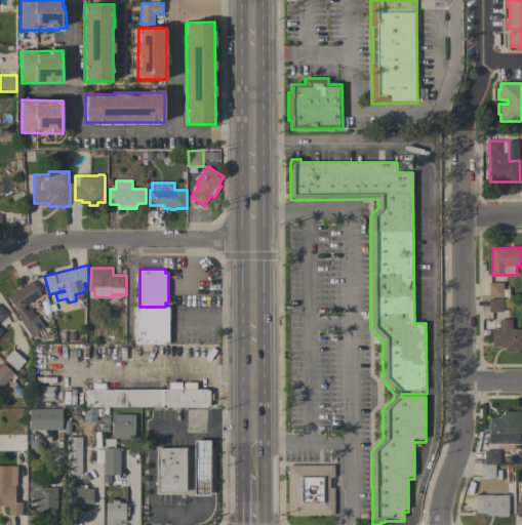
[(42,294),(25,306),(28,311),(32,308),(37,316),(38,316),(46,327),(32,336),(19,317),(21,316),(9,297),(34,281),(42,294)]
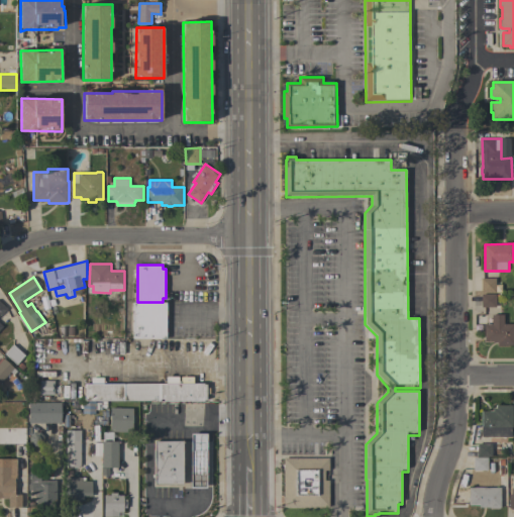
[(497,279),(497,293),(483,293),(483,279),(497,279)]
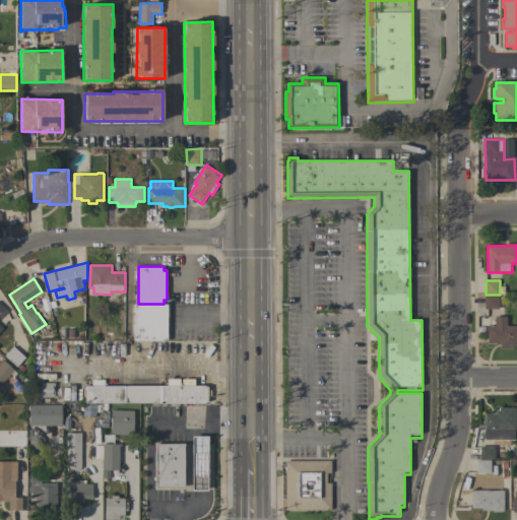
[(500,296),(500,309),(486,309),(486,296),(500,296)]
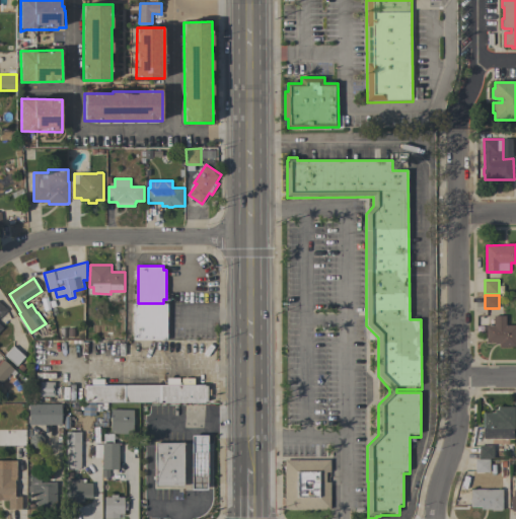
[(0,301),(9,310),(4,316),(3,315),(0,318),(0,323),(5,328),(0,334),(0,301)]
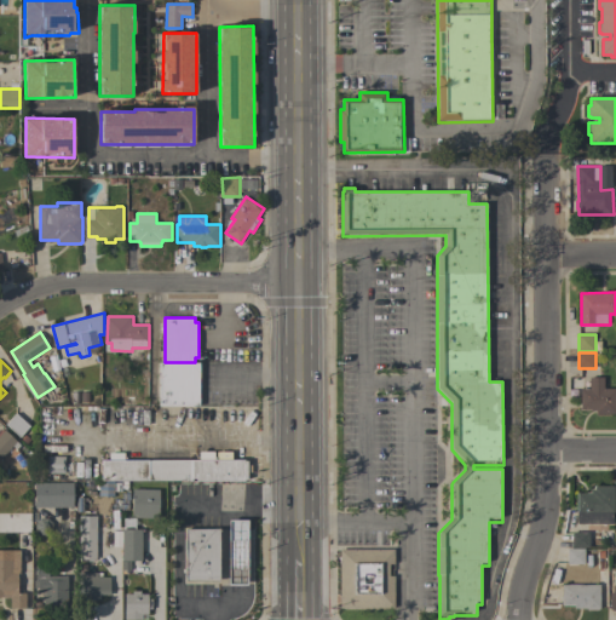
[(201,362),(201,406),(162,406),(162,362),(165,362),(195,362),(201,362)]
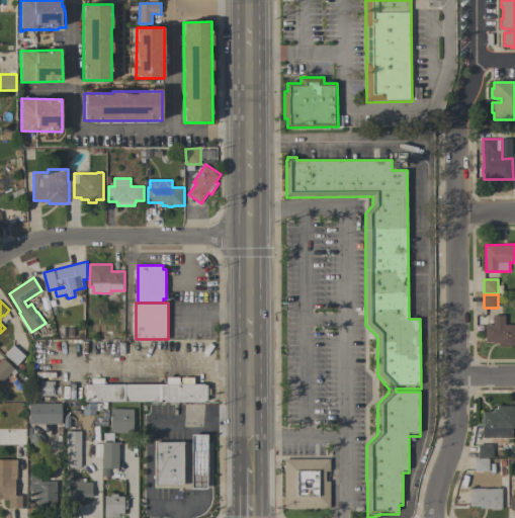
[(514,346),(499,346),(499,343),(495,343),(495,342),(487,342),(487,325),(494,325),(494,316),(506,316),(506,325),(514,325),(514,346)]
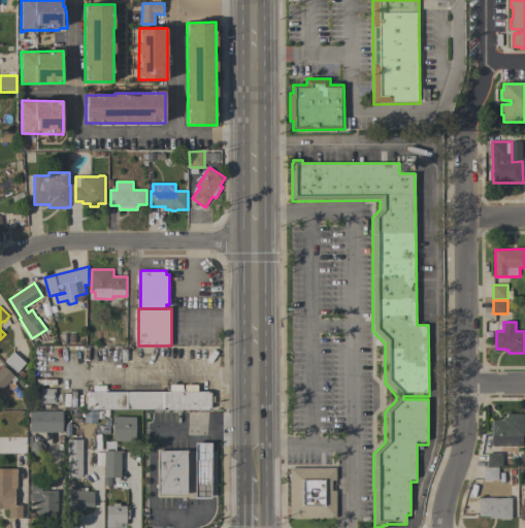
[(27,363),(19,372),(6,362),(14,352),(27,363)]
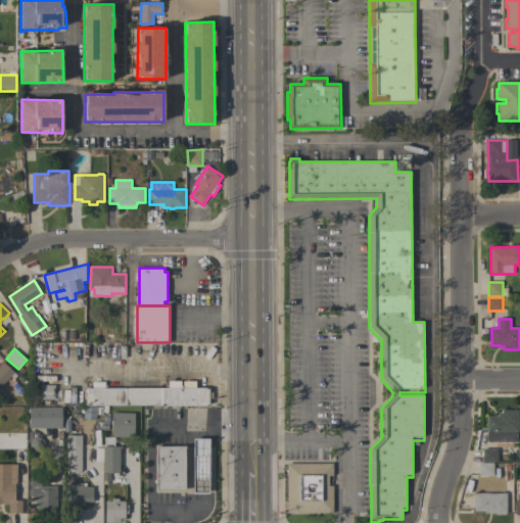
[(18,375),(15,379),(11,376),(2,386),(0,384),(0,368),(5,363),(18,375)]
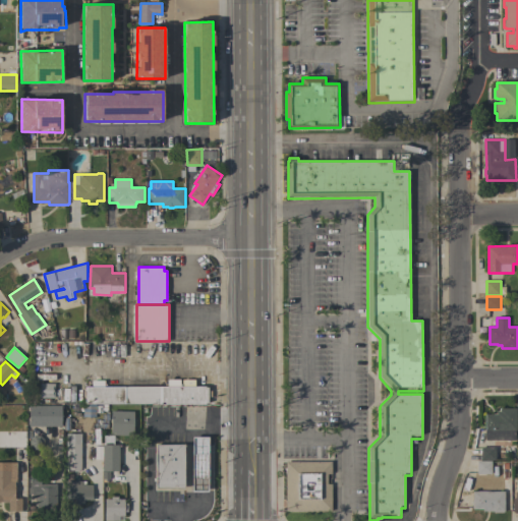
[(94,386),(94,381),(106,381),(106,387),(108,387),(108,381),(121,381),(121,386),(126,386),(126,387),(129,387),(129,380),(141,380),(141,387),(144,387),(144,381),(157,381),(157,387),(169,387),(169,380),(181,380),(181,387),(183,387),(183,380),(196,380),(196,387),(207,387),(207,388),(210,388),(210,403),(207,403),(207,404),(167,404),(167,402),(163,402),(163,404),(88,404),(88,386),(94,386)]
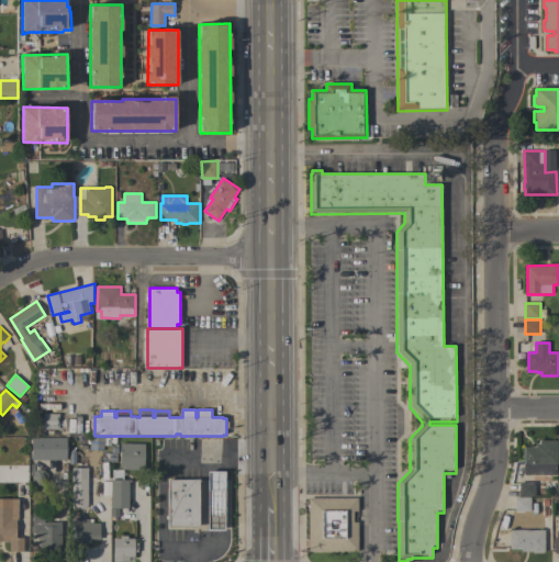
[(60,429),(45,429),(45,428),(37,428),(37,415),(45,415),(45,414),(60,414),(60,429)]
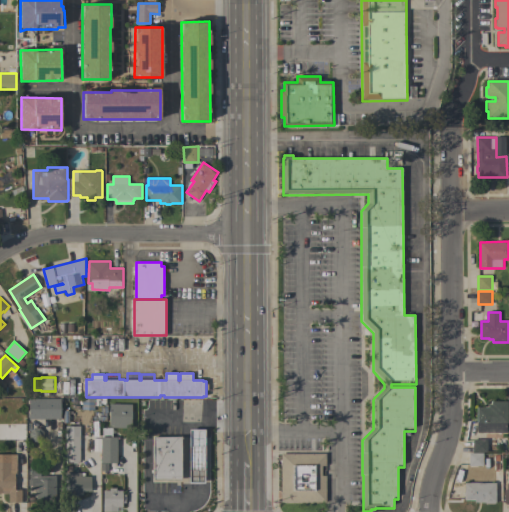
[(62,419),(29,419),(29,399),(62,399),(62,419)]
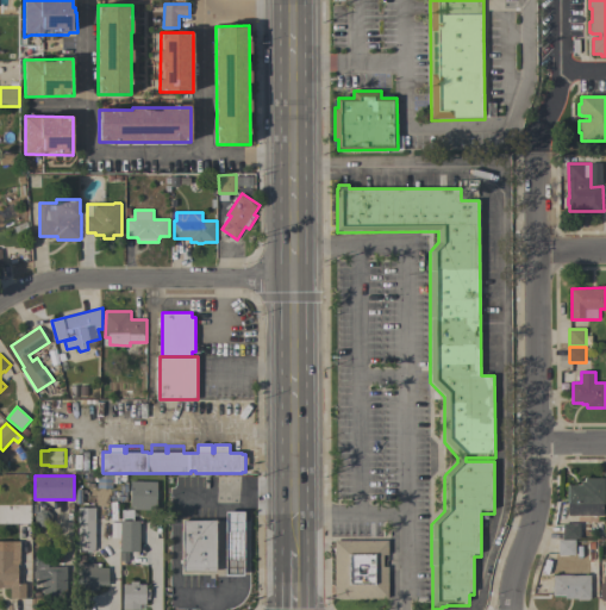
[(605,504),(605,516),(569,516),(569,485),(582,485),(582,481),(586,481),(586,479),(605,478),(605,504)]
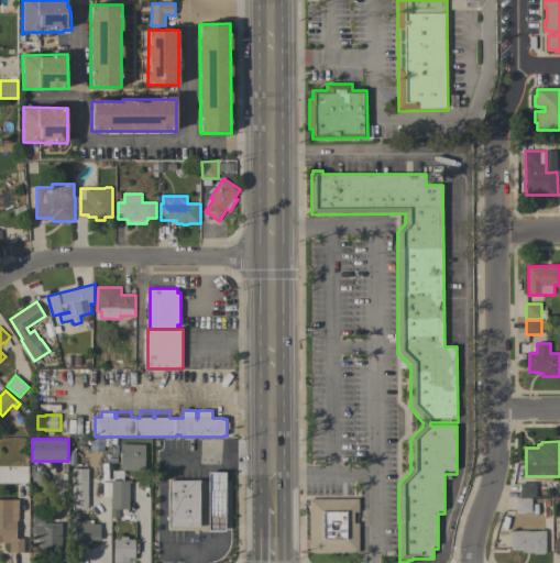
[(127,452),(131,452),(131,451),(146,451),(145,467),(127,466),(127,452)]
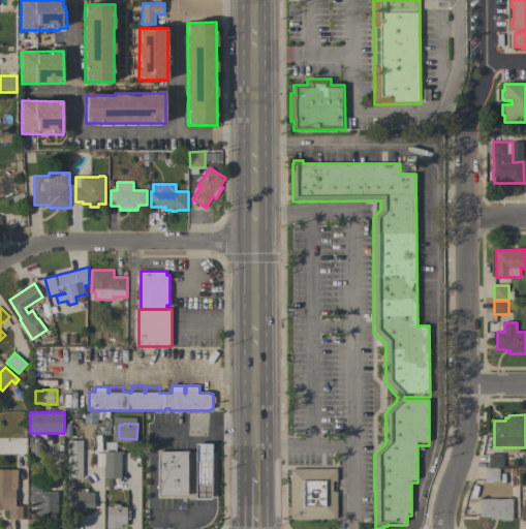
[(84,440),(84,476),(82,476),(82,479),(70,478),(70,477),(69,477),(69,440),(84,440)]
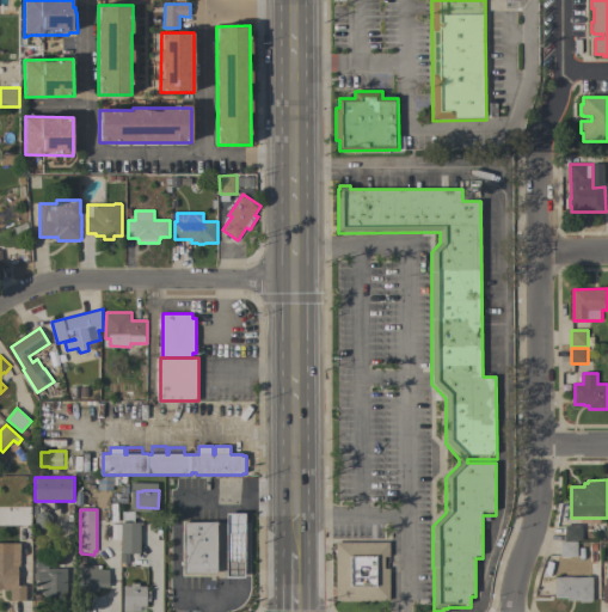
[(217,522),(217,574),(184,574),(184,522),(217,522)]
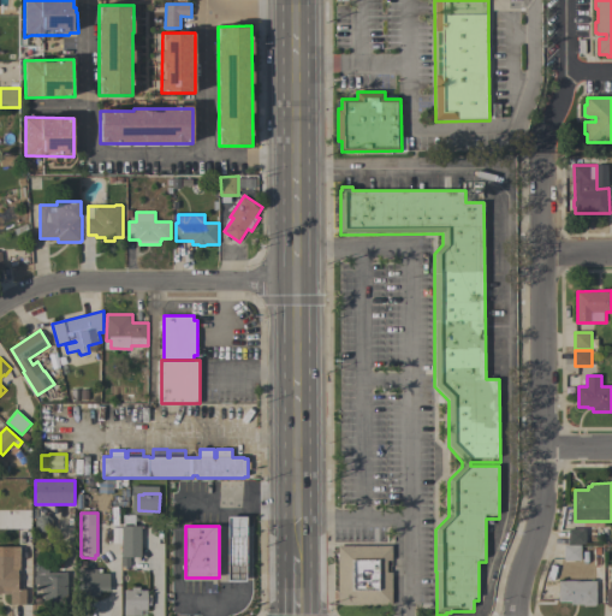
[(136,534),(138,534),(138,542),(136,542),(136,550),(140,550),(140,557),(123,557),(122,534),(123,534),(123,531),(126,531),(126,527),(136,527),(136,534)]
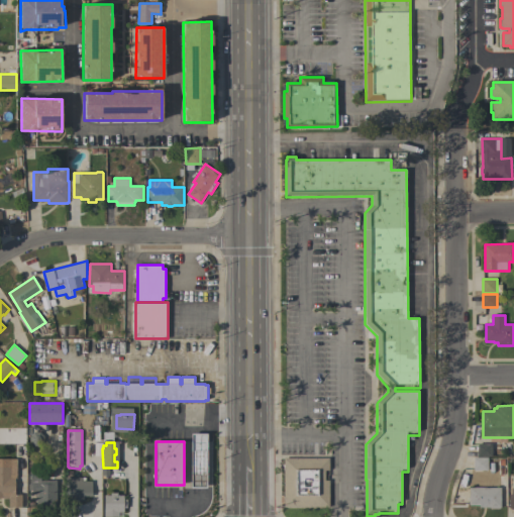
[(493,443),(493,456),(479,456),(479,443),(493,443)]
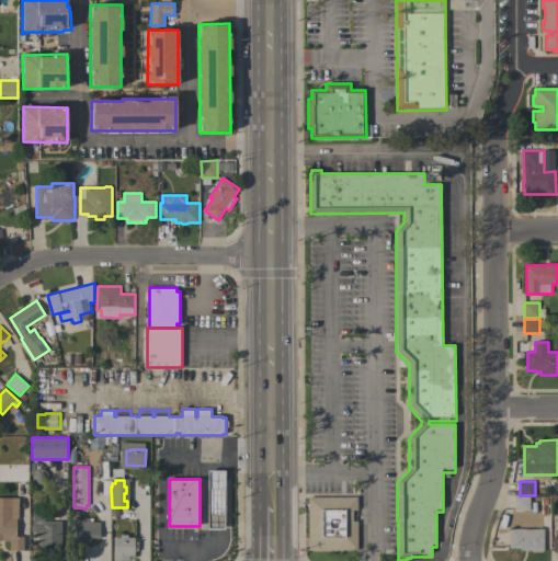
[(225,488),(225,529),(208,529),(208,488),(225,488)]
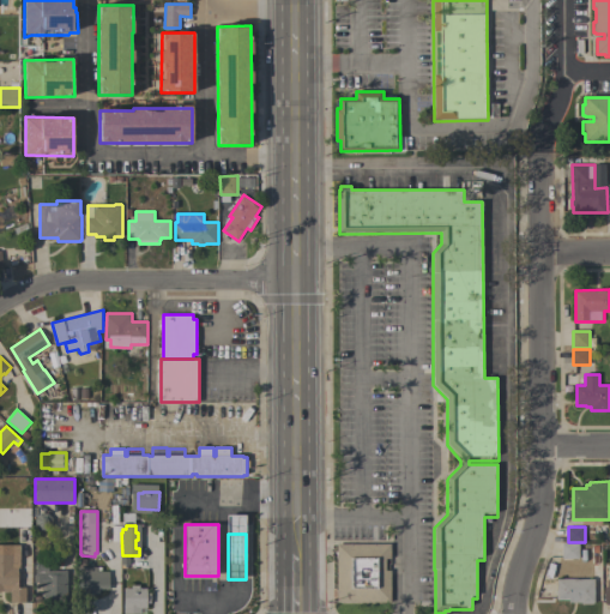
[(19,587),(28,587),(28,602),(12,602),(12,590),(0,590),(0,543),(22,545),(22,567),(19,567),(19,587)]
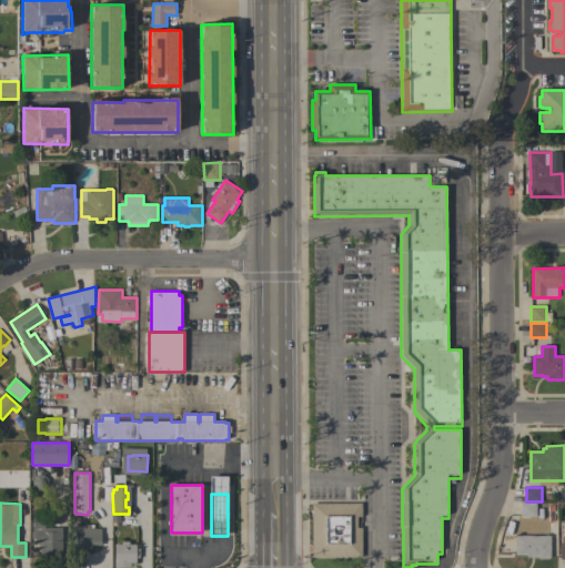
[(537,503),(537,517),(522,517),(522,503),(537,503)]
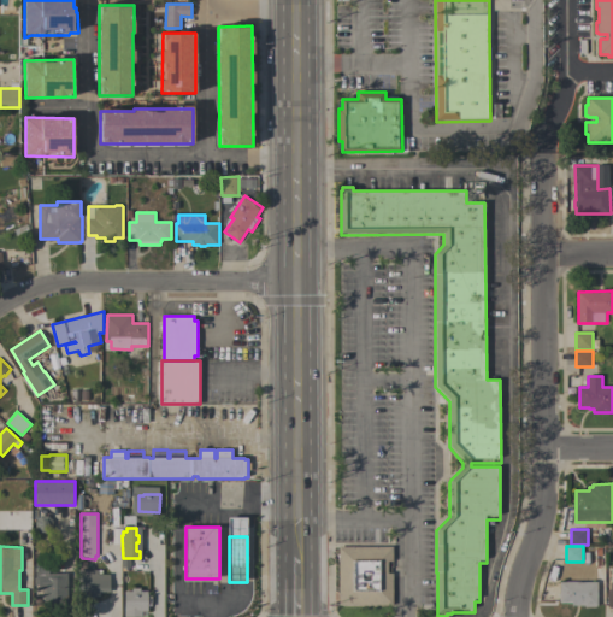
[(340,548),(340,547),(394,547),(394,548),(394,562),(388,562),(388,574),(394,574),(394,606),(339,605),(340,548)]
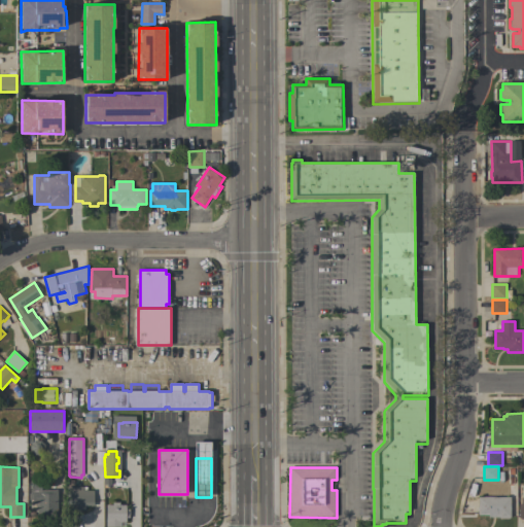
[(60,514),(39,514),(39,510),(37,510),(37,503),(34,503),(34,499),(31,499),(31,493),(34,493),(34,492),(32,492),(32,482),(43,482),(43,489),(60,489),(60,514)]
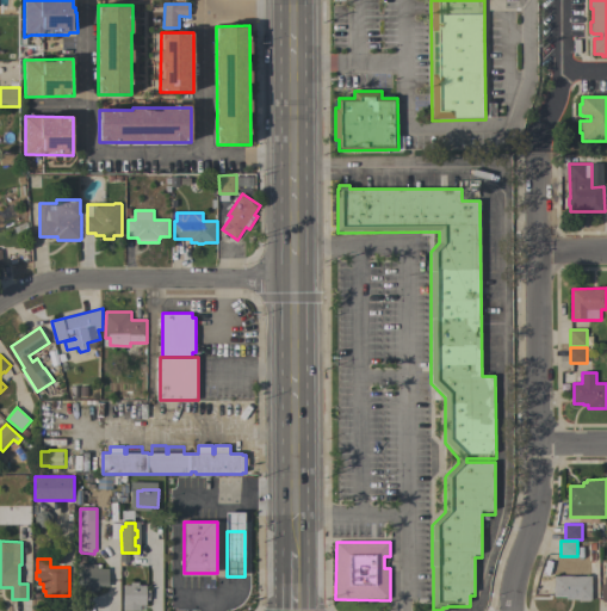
[(101,587),(100,591),(86,591),(86,586),(80,586),(80,565),(98,565),(98,568),(110,568),(110,586),(101,587)]
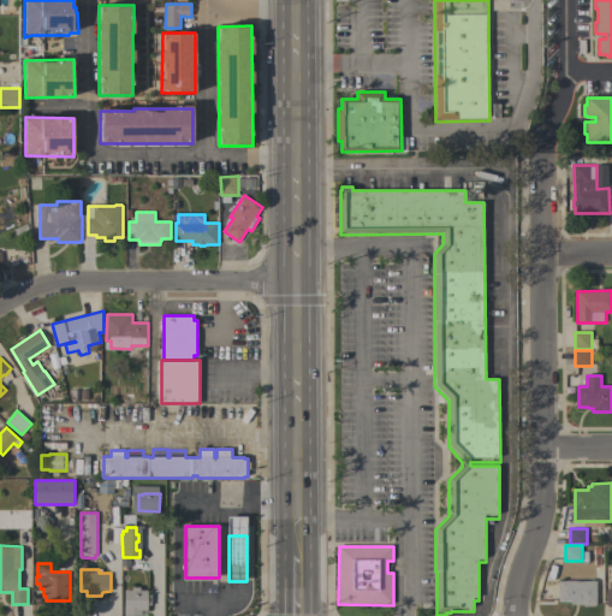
[(598,581),(598,604),(596,604),(596,605),(584,605),(584,604),(572,604),(572,600),(560,600),(560,581),(598,581)]
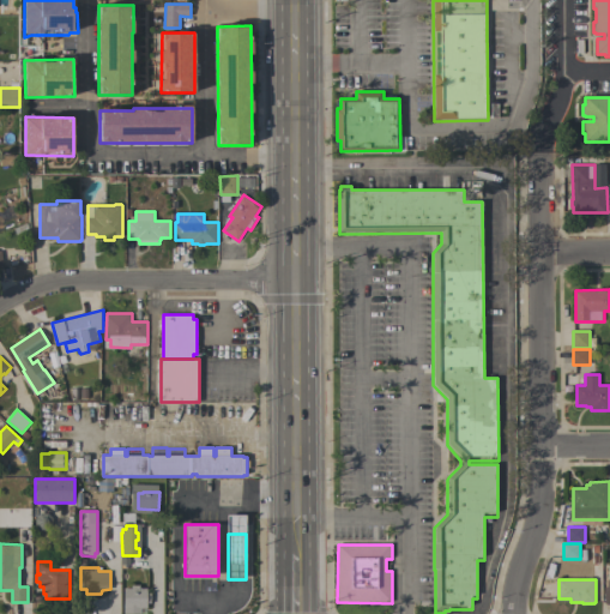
[(133,588),(133,585),(142,585),(142,588),(149,588),(149,593),(152,593),(152,603),(149,603),(149,608),(143,608),(143,613),(125,613),(126,588),(133,588)]
